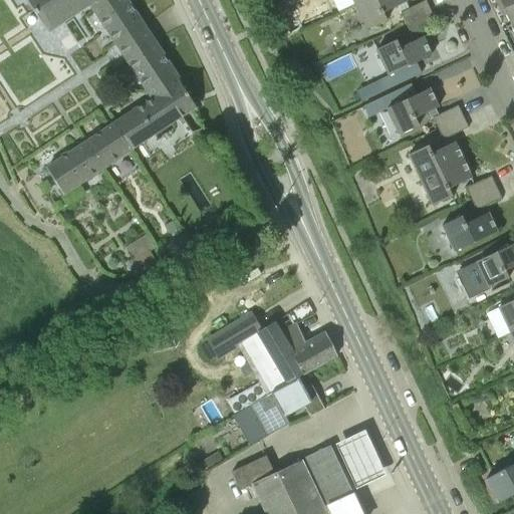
[(26,0),(48,33),(77,14),(67,0),(26,0)]
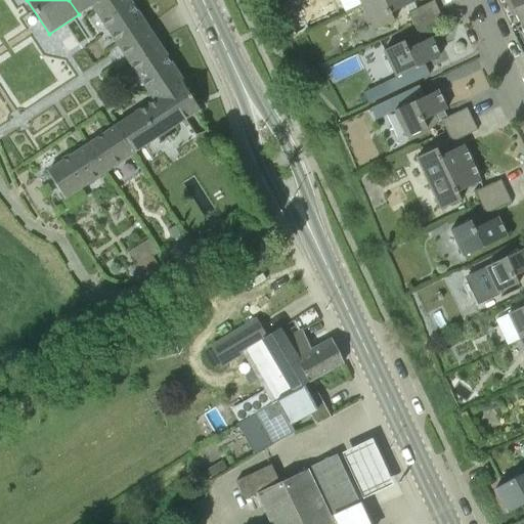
[(69,0),(79,14),(92,5),(99,0),(69,0)]
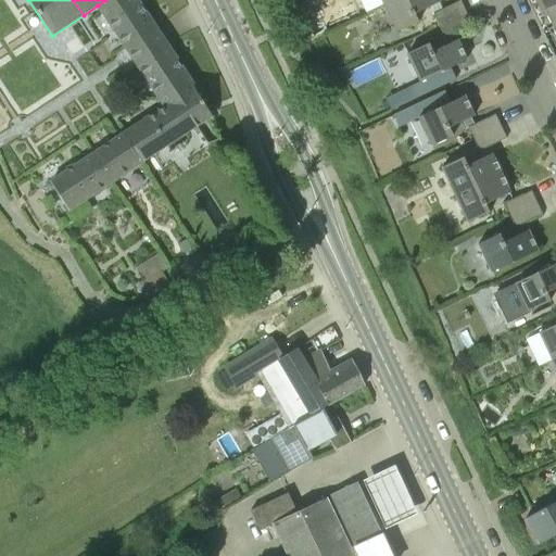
[(154,27),(137,0),(105,0),(98,5),(125,46),(154,27)]
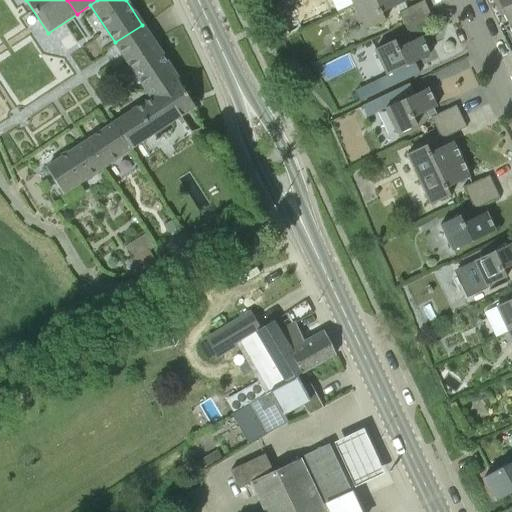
[(362,0),(354,4),(366,29),(386,20),(382,12),(404,2),(403,0),(362,0)]
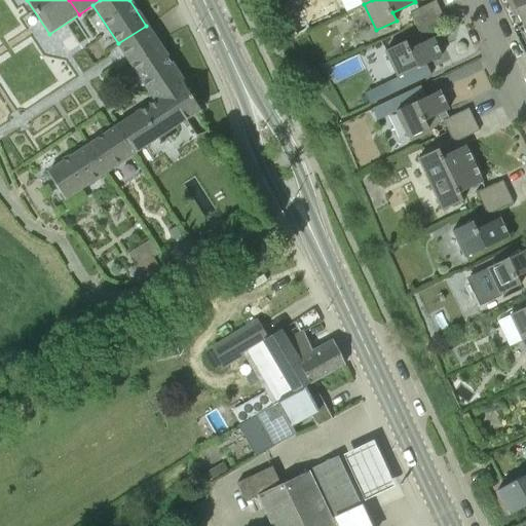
[(415,25),(441,11),(436,0),(410,12),(415,25)]
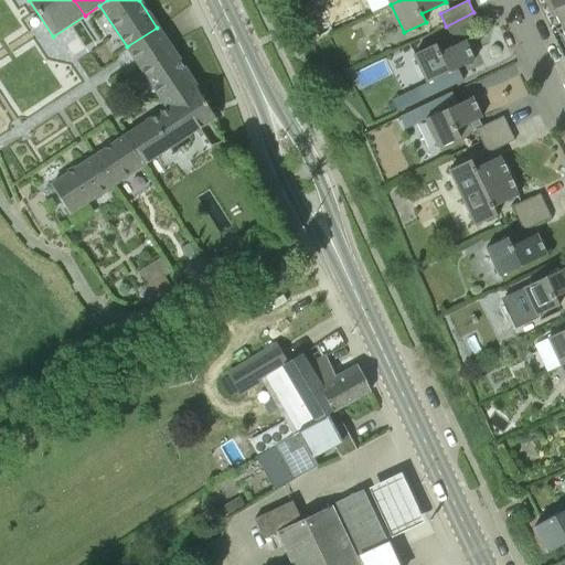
[(564,0),(548,0),(564,34),(564,0)]
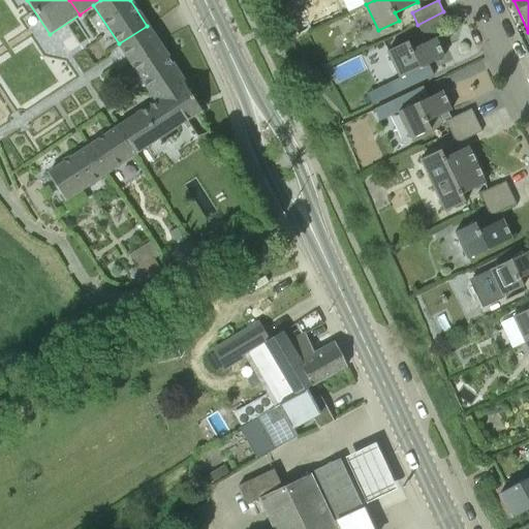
[(423,36),(449,24),(443,11),(417,25),(423,36)]
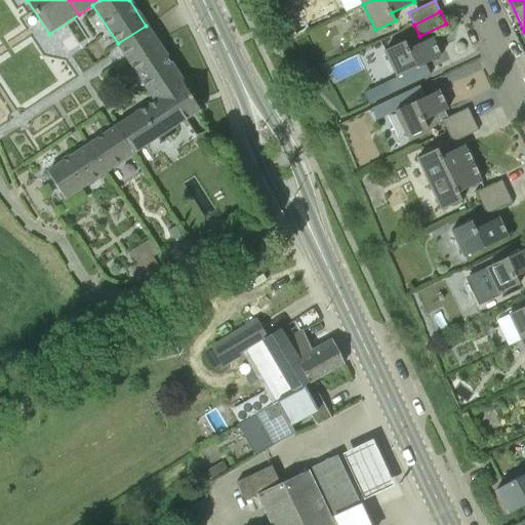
[(155,40),(146,26),(118,43),(128,57),(155,40)]
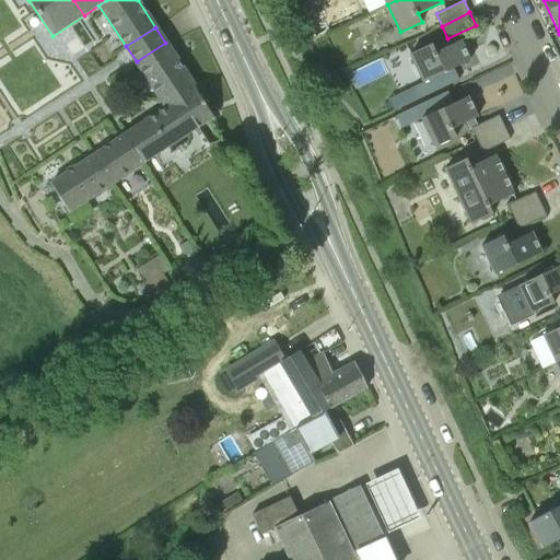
[(432,44),(410,54),(424,82),(470,60),(461,41),(436,51),(432,44)]
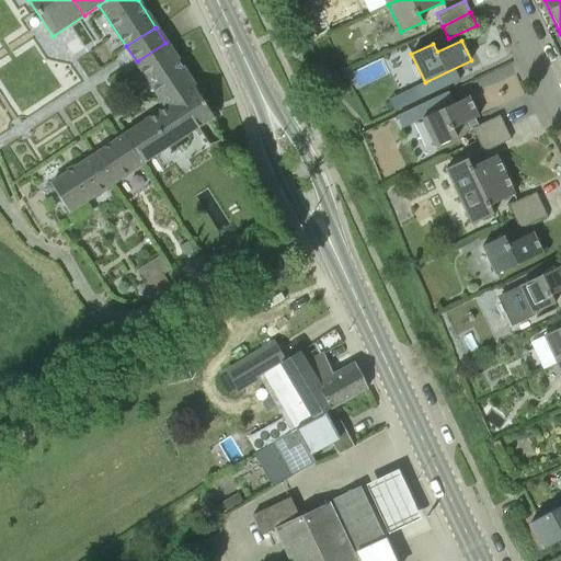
[(196,89),(165,43),(137,61),(167,107),(196,89)]
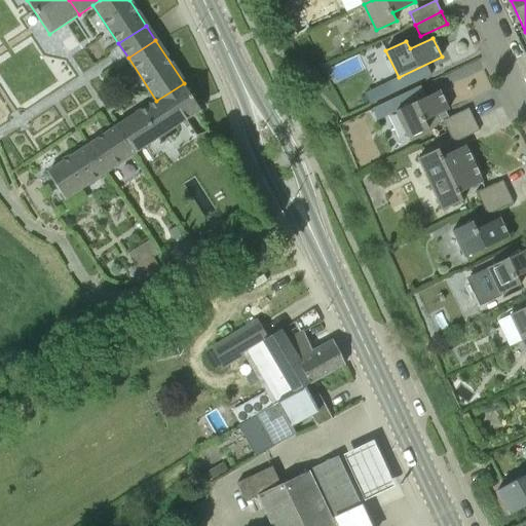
[(200,109),(184,83),(156,101),(119,125),(136,151),(200,109)]
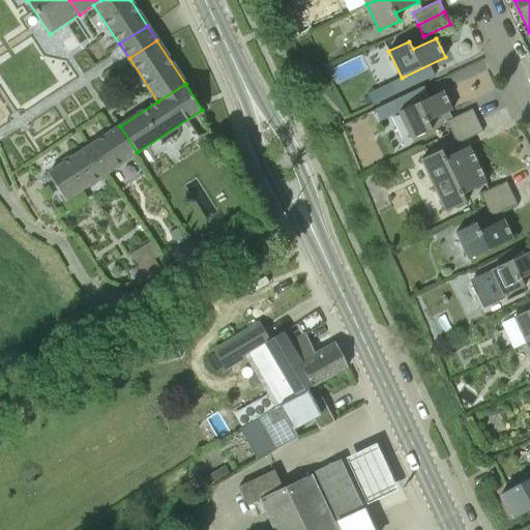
[(400,112),(412,139),(432,129),(429,121),(451,111),(443,91),(400,112)]
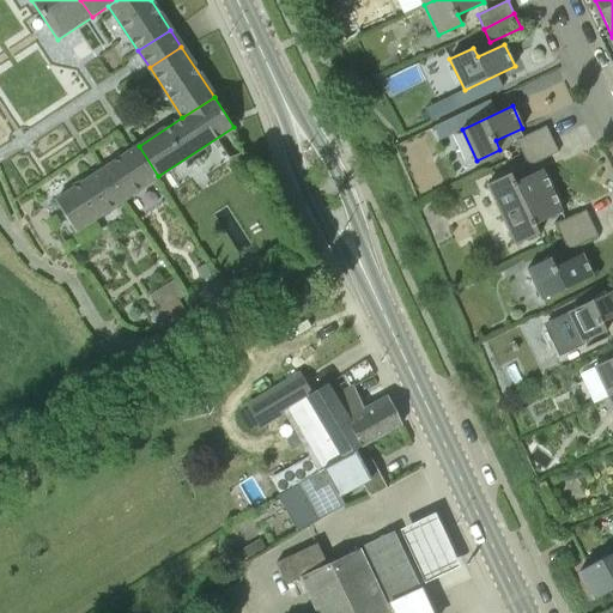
[(522,153),(552,139),(546,126),(516,140),(522,153)]
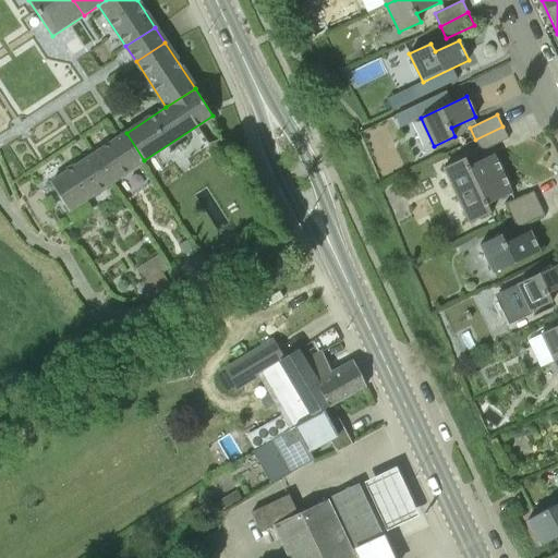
[(481,152),(509,138),(502,126),(475,140),(481,152)]
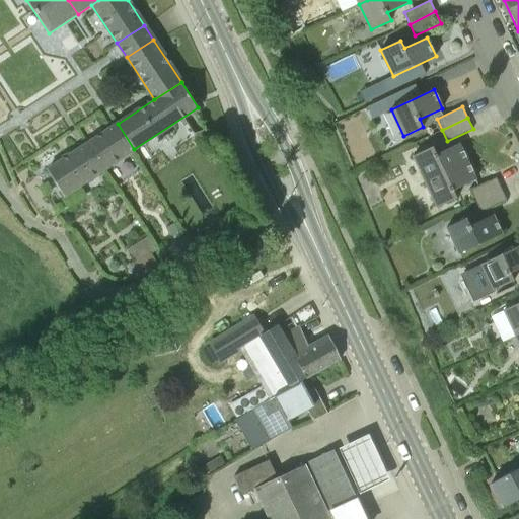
[(87,144),(103,169),(134,149),(118,124),(87,144)]
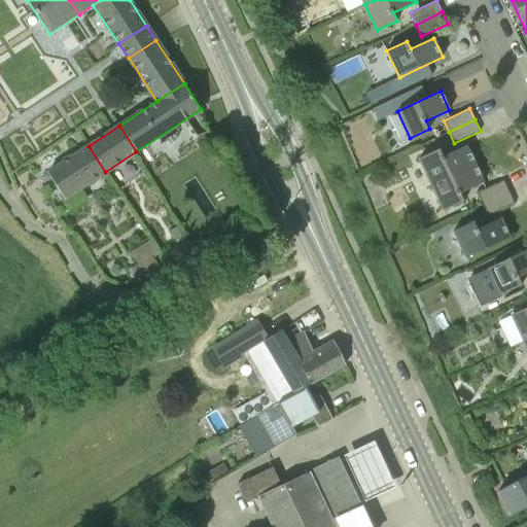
[(48,172),(65,198),(105,172),(89,146),(48,172)]
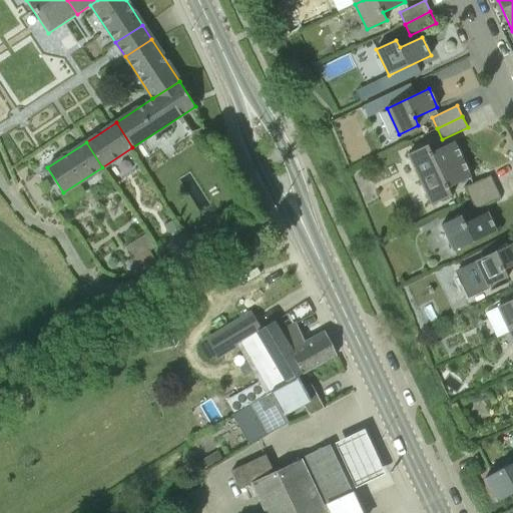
[(408,154),(432,205),(452,195),(448,188),(471,177),(454,142),(431,152),(428,145),(408,154)]
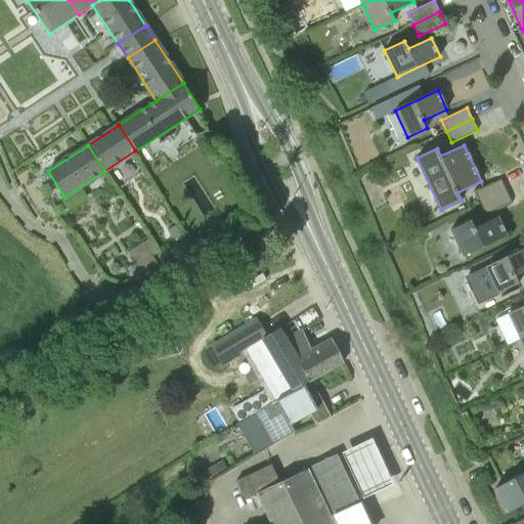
[(102,182),(110,191),(114,188),(107,179),(102,182)]
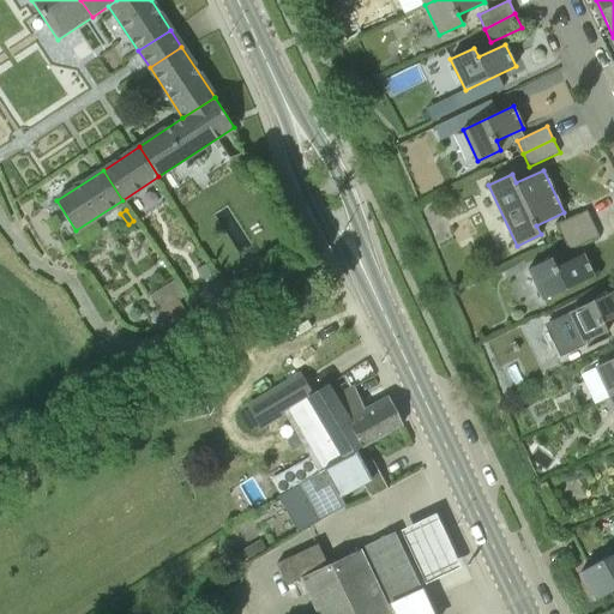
[(563,238),(594,224),(587,211),(557,224),(563,238)]
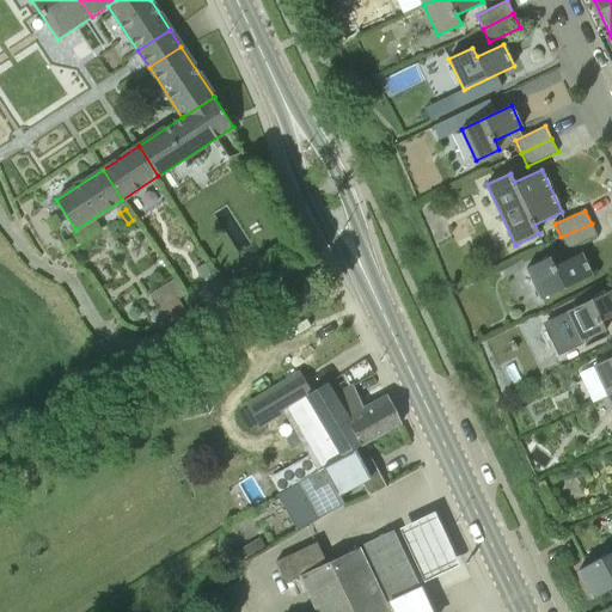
[(567,251),(598,237),(592,224),(561,237),(567,251)]
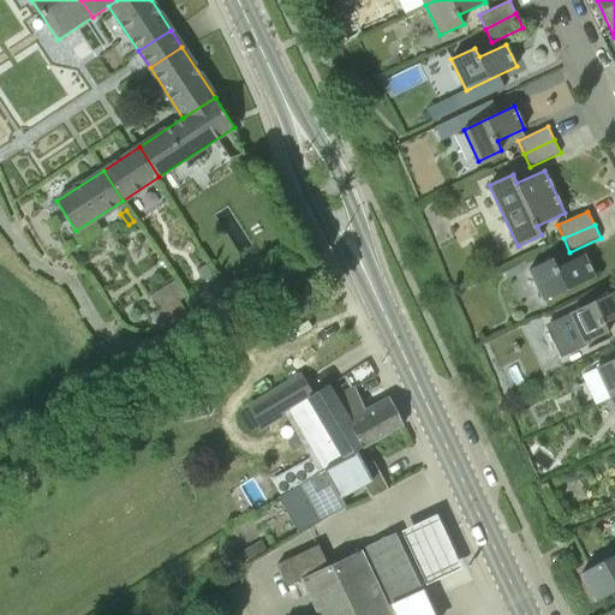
[(529,269),(544,300),(595,276),(584,255),(557,267),(553,258),(529,269)]
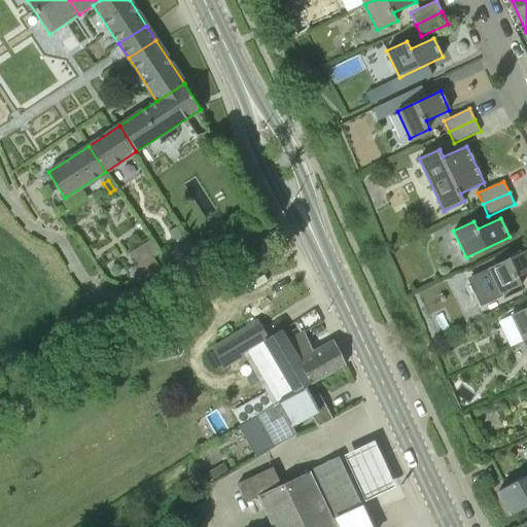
[(182,237),(177,229),(169,234),(174,242),(182,237)]
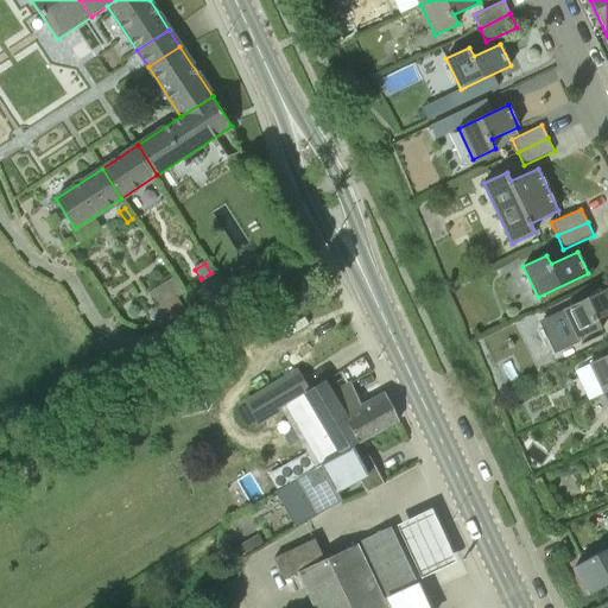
[(607,287),(564,309),(578,340),(602,329),(597,320),(607,315),(607,287)]
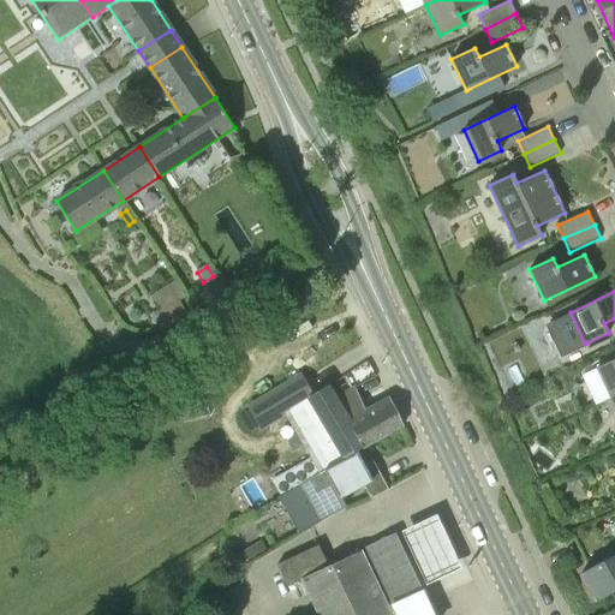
[(179,302),(153,317),(162,333),(187,317),(179,302)]
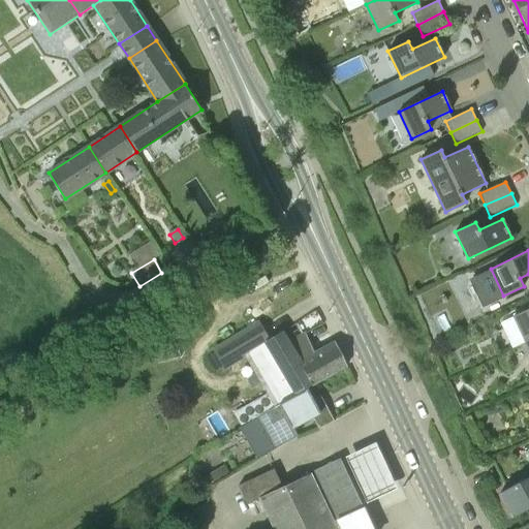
[(525,342),(528,339),(528,308),(514,316),(525,342)]
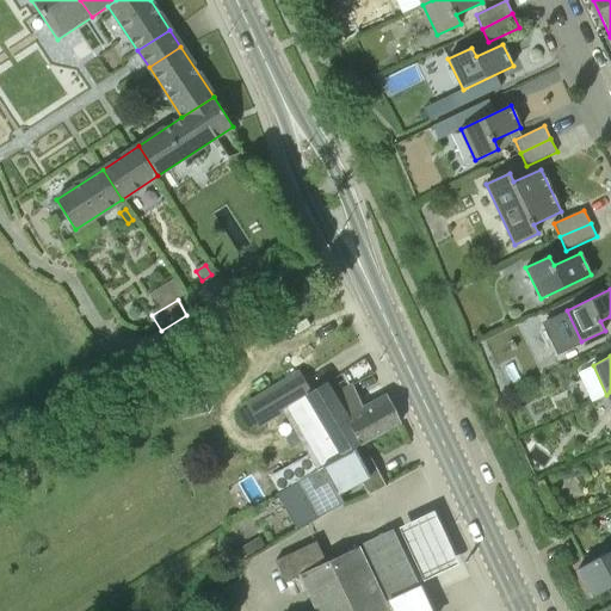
[(261,420),(307,395),(331,436),(333,434),(337,440),(270,477),(279,493),(335,461),(345,456),(344,454),(362,444),(332,395),(326,383),(313,392),(302,375),(252,403),(261,420)]
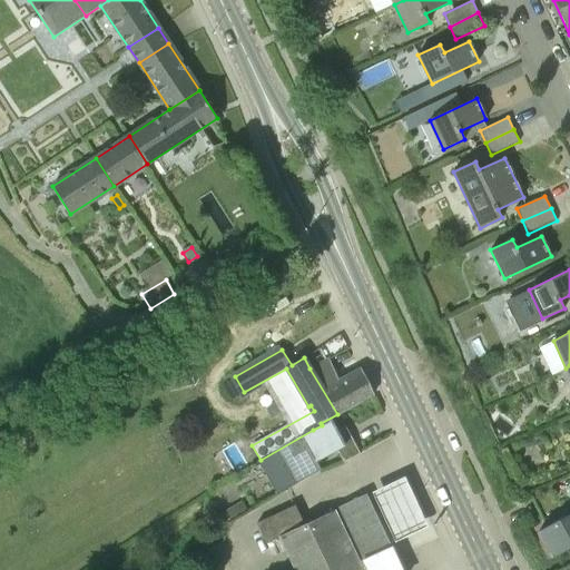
[(337,414),(374,394),(363,371),(341,382),(330,359),(310,369),(337,414)]
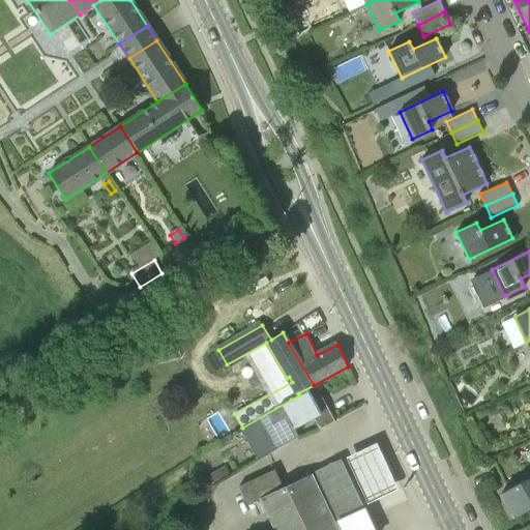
[(291,400),(242,428),(241,428),(258,460),(273,451),(297,438),(293,430),(295,429),(314,418),(320,431),(335,422),(322,398),(315,402),(308,390),(299,395),(291,400)]
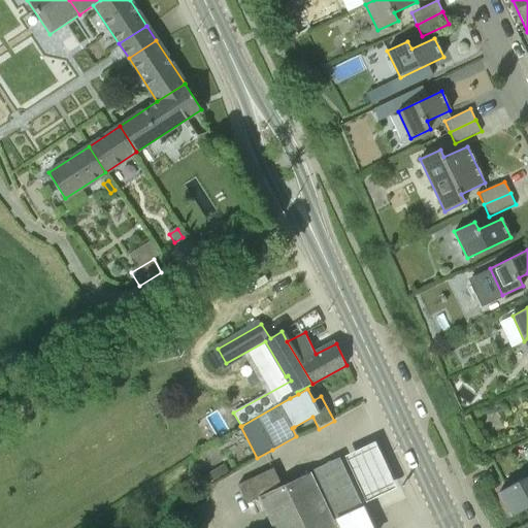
[(396,485),(373,439),(359,446),(341,454),(364,500),(381,493),(396,485)]
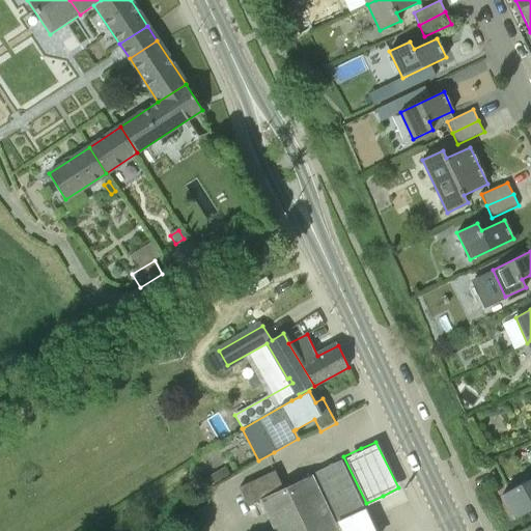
[(371,530),(363,511),(362,511),(339,463),(304,479),(284,487),(275,471),(240,487),(248,506),(259,501),(274,530),(371,530)]
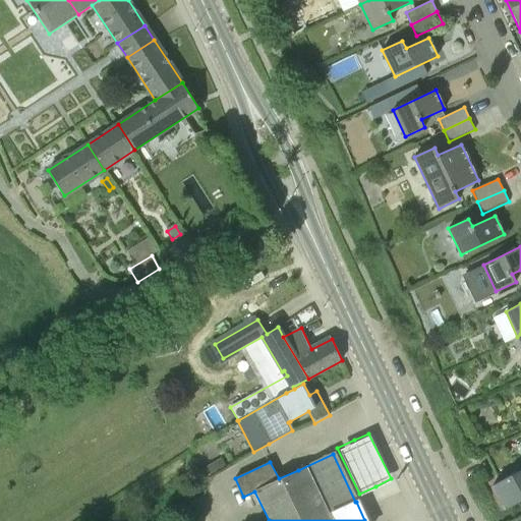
[(226,467),(221,458),(207,466),(212,475),(226,467)]
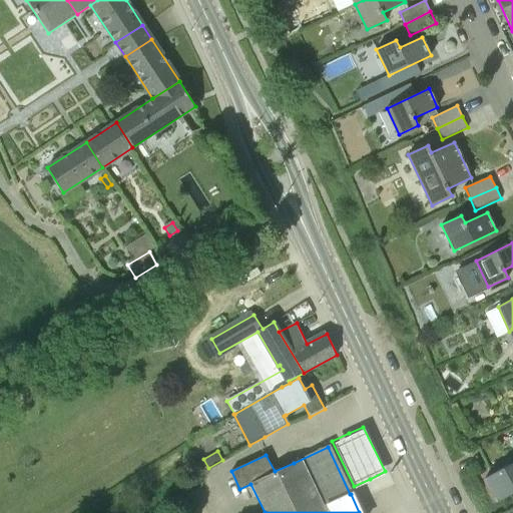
[(512,493),(512,462),(485,478),(498,502),(512,493)]
